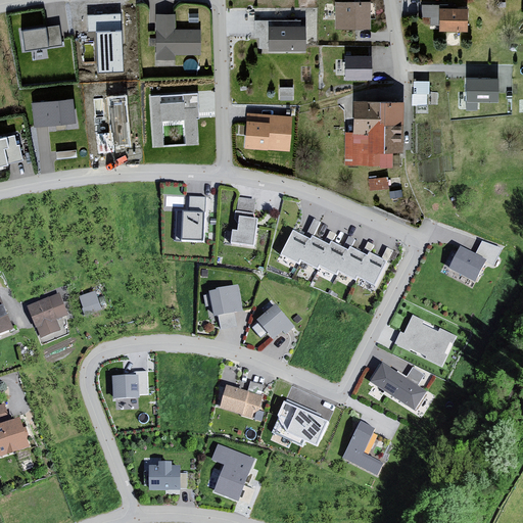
[(435,25),(435,3),(419,3),(419,15),(428,15),(428,25),(435,25)]
